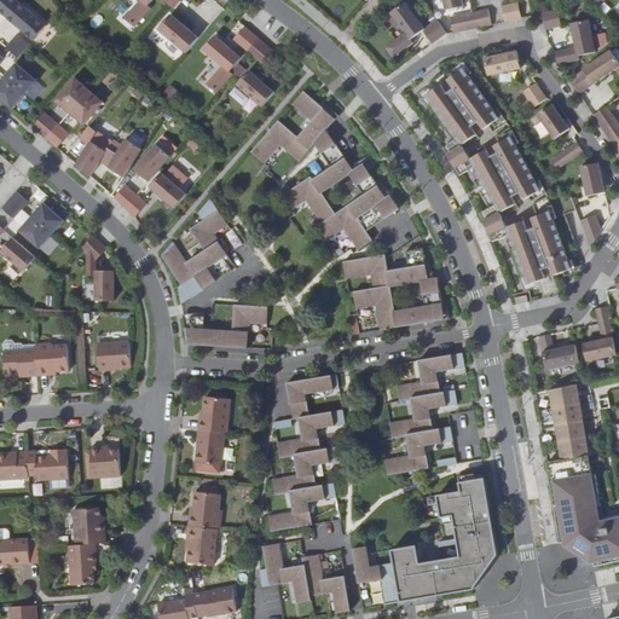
[(0,0),(0,11),(6,17),(19,1),(16,0),(0,0)]
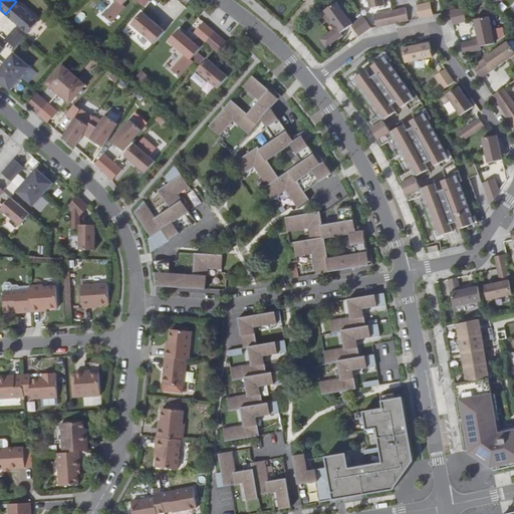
[(115,0),(103,15),(112,22),(125,6),(122,4),(125,0),(115,0)]
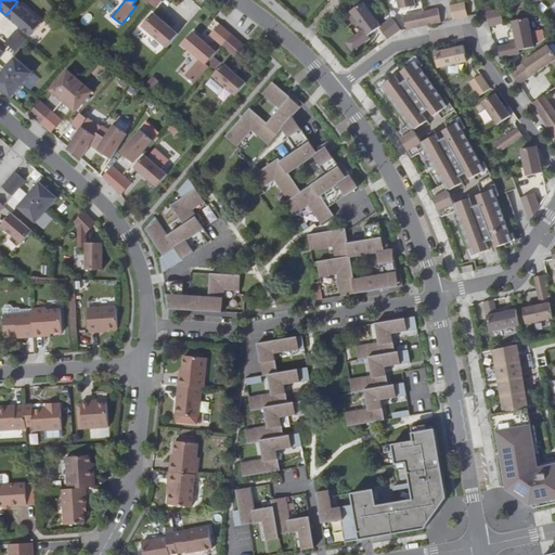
[(413,0),(397,0),(400,9),(415,5),(413,0)]
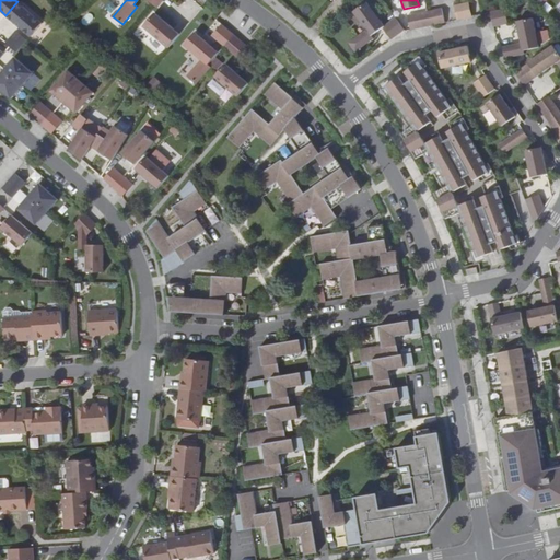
[(18,1),(6,15),(30,37),(42,23),(18,1)]
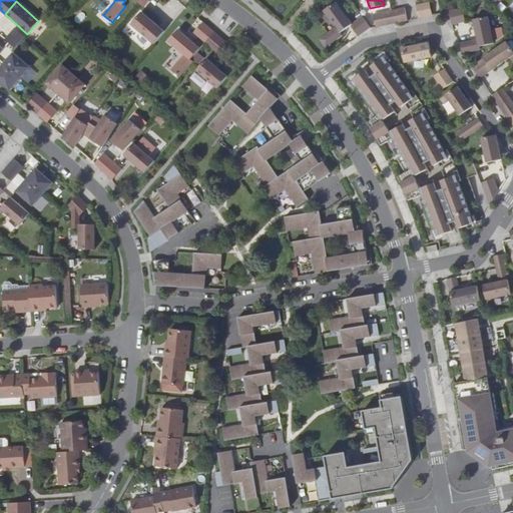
[(336,2),(323,11),(335,28),(321,38),(327,46),(342,36),(340,33),(350,26),(358,36),(370,28),(362,16),(352,24),(336,2)]
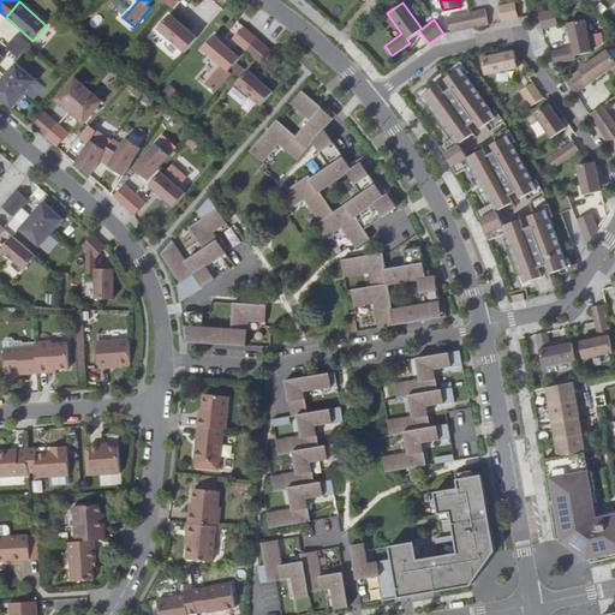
[(514,3),(499,6),(502,22),(518,18),(514,3)]
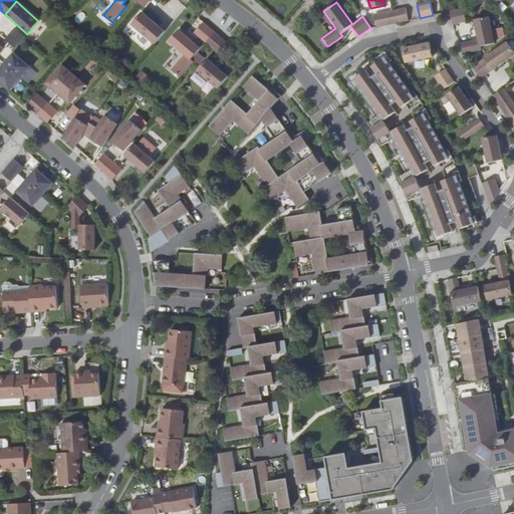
[(406,8),(392,11),(395,23),(408,21),(406,8)]
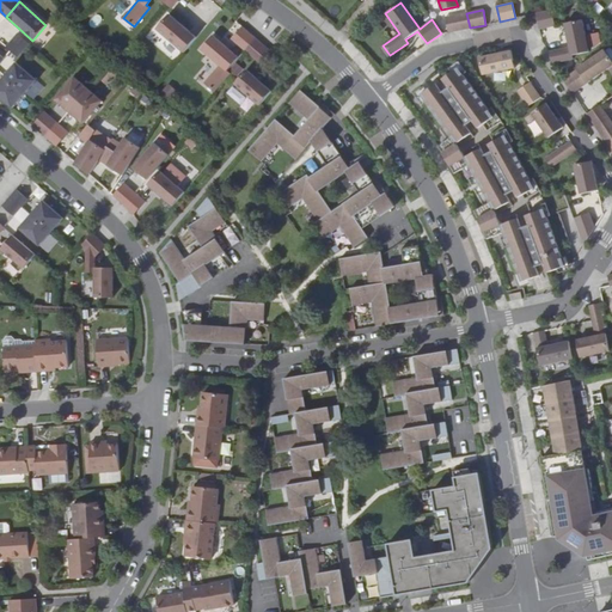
[(552,10),(536,13),(539,30),(556,26),(552,10)]
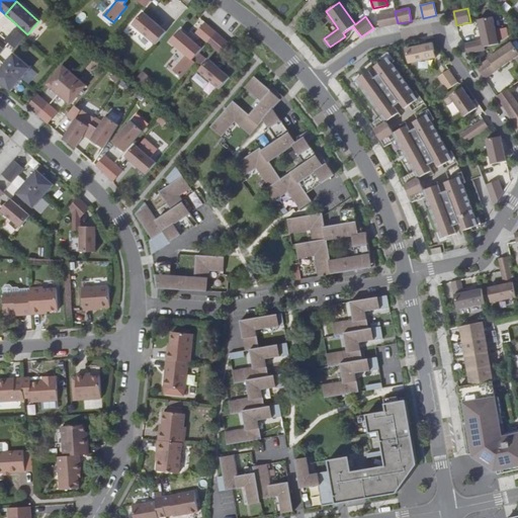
[(391,11),(377,14),(380,27),(393,24),(391,11)]
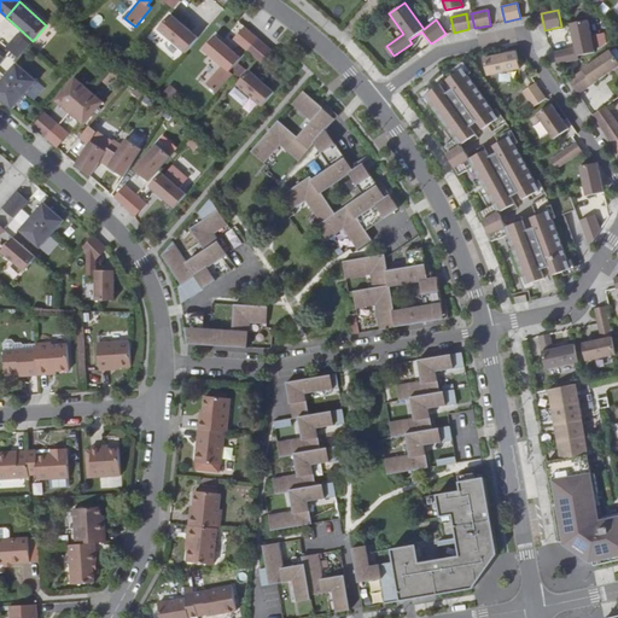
[(186,53),(199,38),(198,38),(172,15),(158,29),(186,53)]
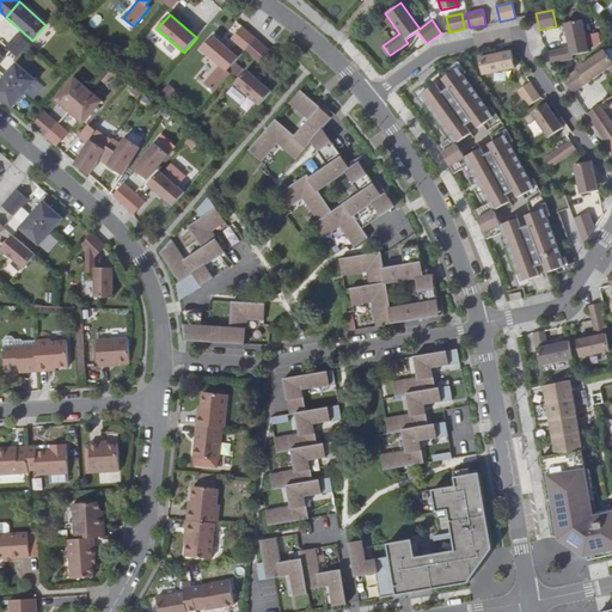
[(570,48),(550,51),(552,63),(573,59),(573,56),(589,53),(582,20),(565,24),(570,48)]
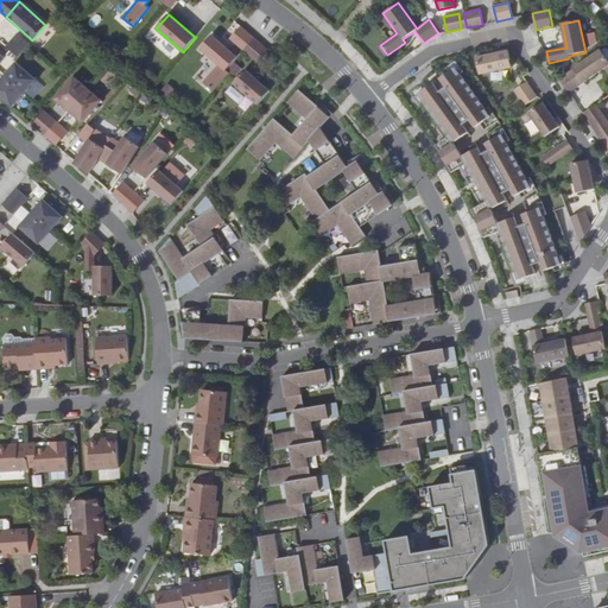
[(229,38),(244,50),(254,38),(240,26),(229,38)]
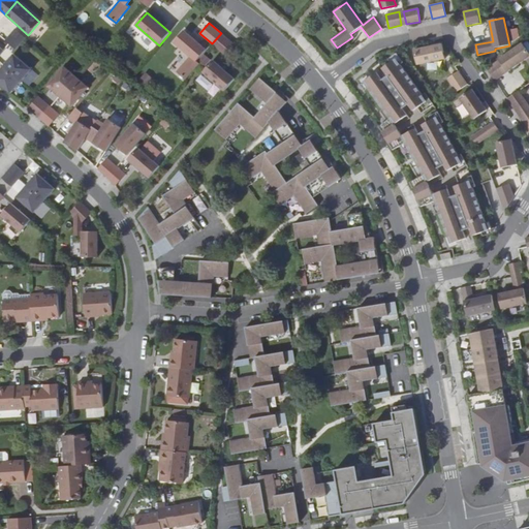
[(5,40),(16,50),(26,37),(16,29),(5,40)]
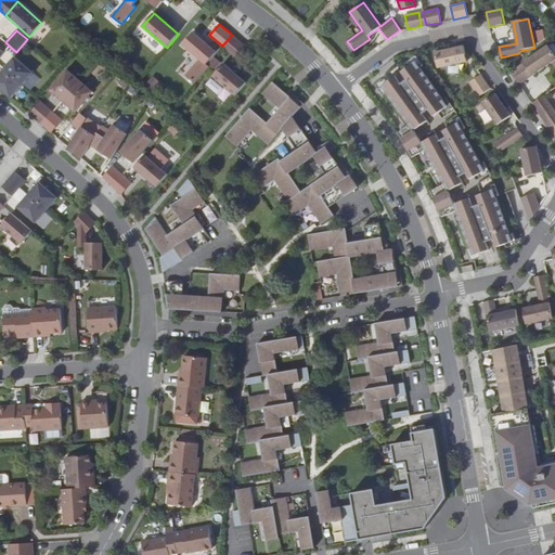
[(185,76),(194,84),(209,66),(206,64),(217,52),(193,31),(182,44),(199,60),(185,76)]
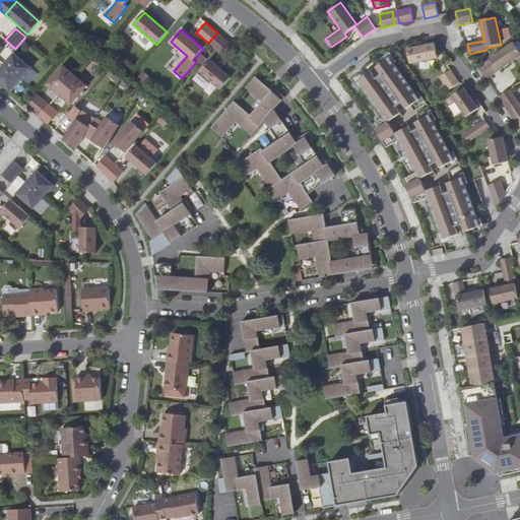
[(230,43),(217,33),(208,43),(220,53),(230,43)]
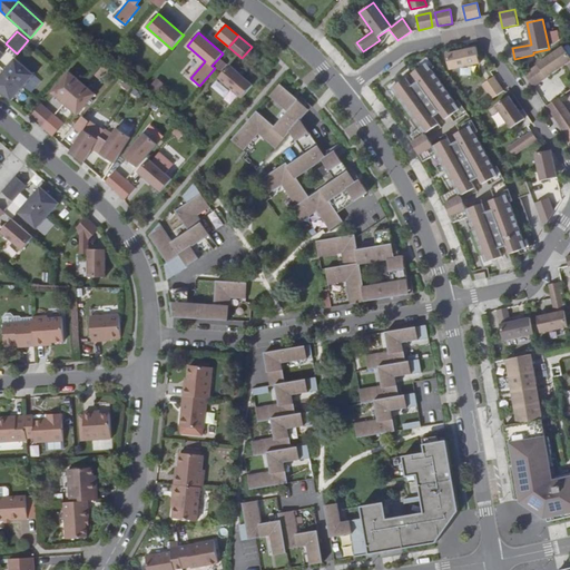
[(477,47),(446,53),(450,70),(480,64),(477,47)]
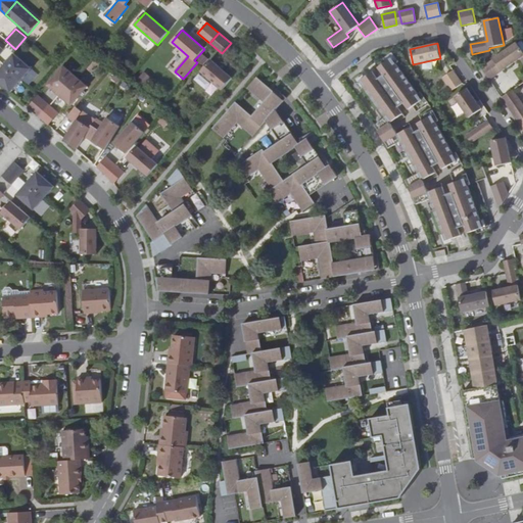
[(522,51),(517,43),(493,58),(493,59),(502,70),(520,58),(522,63),(522,51)]
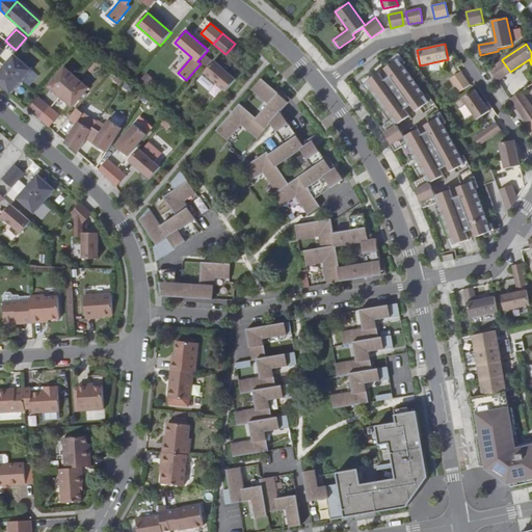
[(3,67),(21,82),(31,70),(14,54),(3,67)]
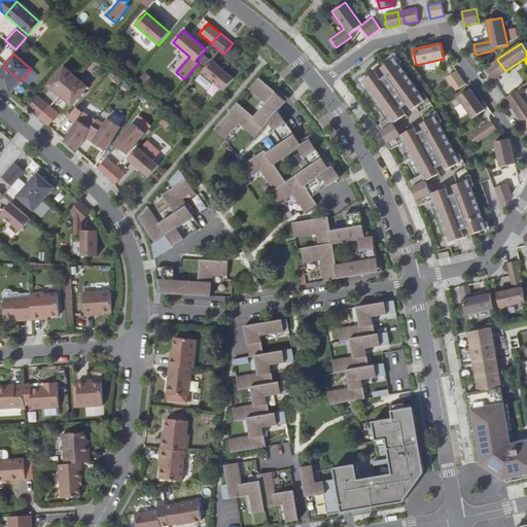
[(223,91),(234,78),(213,60),(203,72),(223,91)]
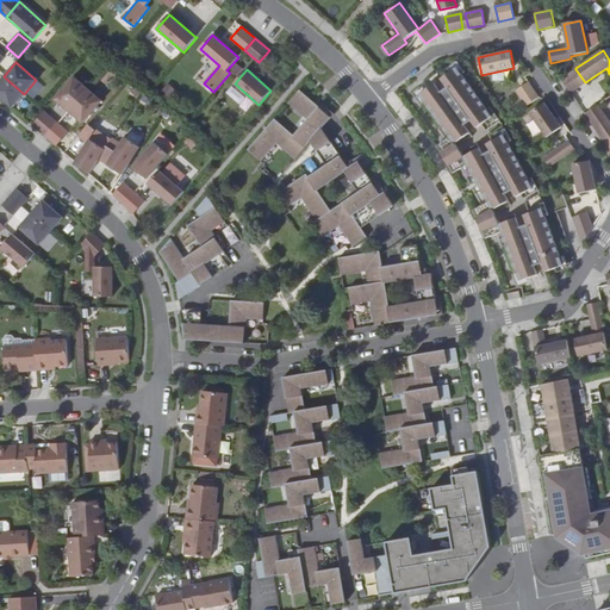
[(576,69),(561,79),(570,92),(585,82),(576,69)]
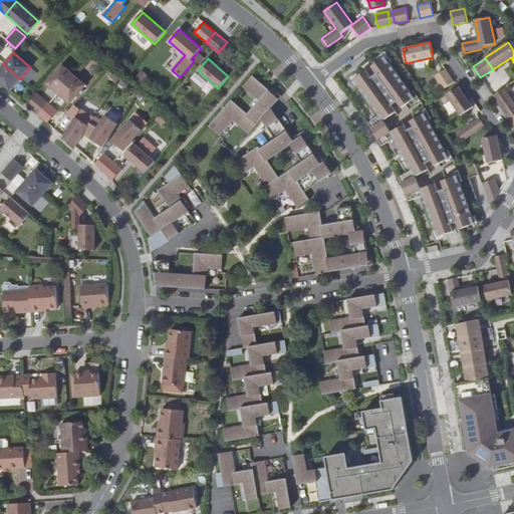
[(396,103),(401,110),(415,99),(383,59),(369,69),(374,76),(370,79),(365,72),(353,82),(378,115),(367,123),(371,129),(381,147),(394,140),(390,133),(387,126),(399,117),(392,106),(396,103)]
